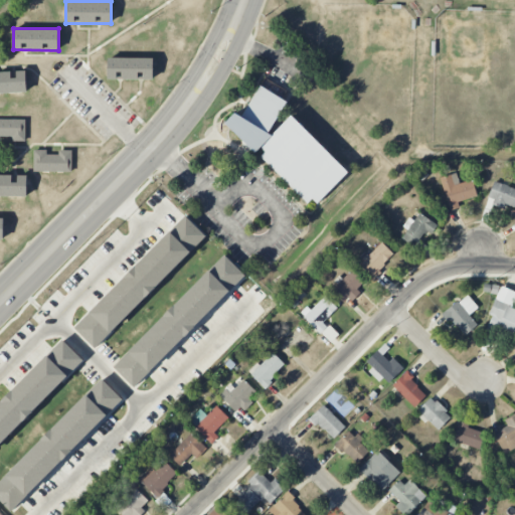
[(108,79),(153,79),(153,57),(108,57),(108,79)]
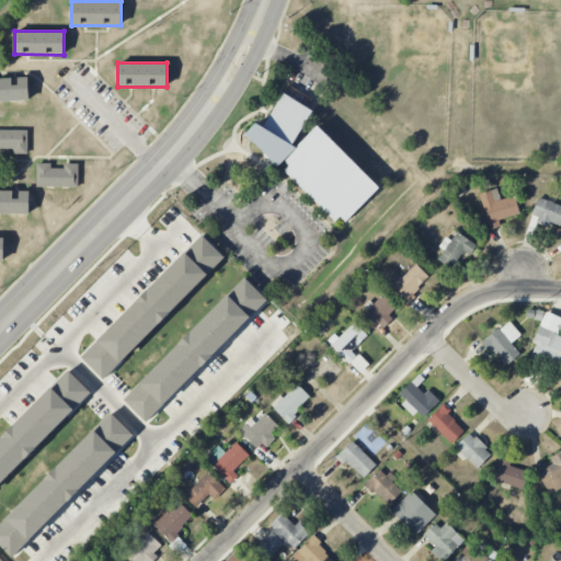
[(27,78),(0,78),(0,102),(27,102),(27,78)]
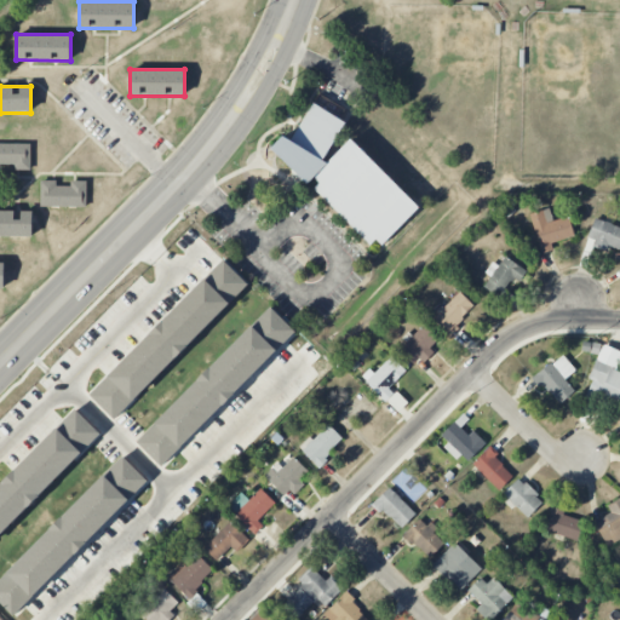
[(371,246),(375,240),(380,245),(419,207),(351,138),(327,162),(322,160),(345,122),(314,103),(290,139),(283,136),(271,149),(308,184),(314,178),(319,183),(314,188),(371,246)]
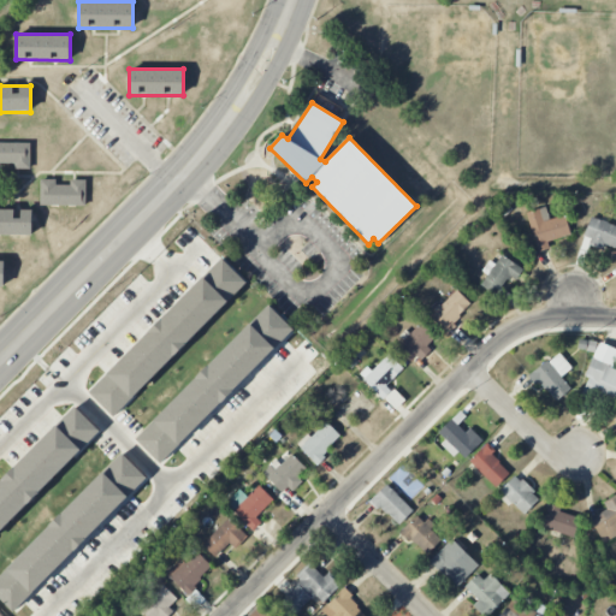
[(30,142),(0,142),(0,167),(30,167),(30,142)]
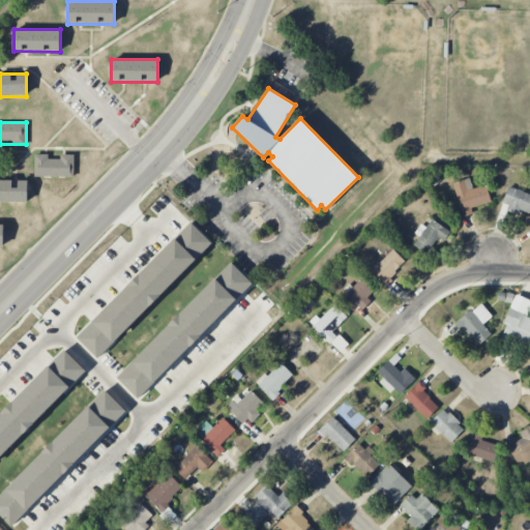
[(74,154),(34,154),(34,177),(74,177),(74,154)]
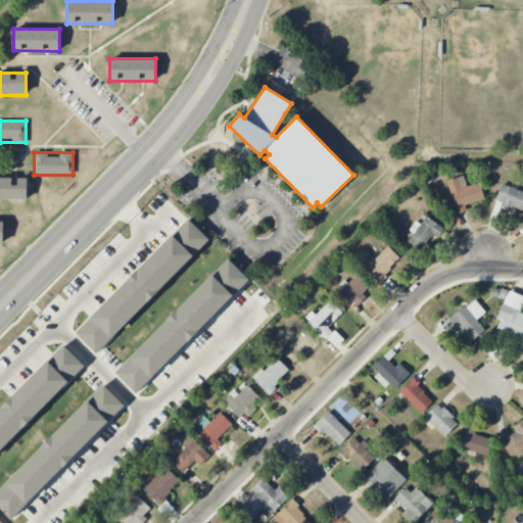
[(456,214),(467,211),(465,204),(484,200),(480,183),(466,186),(464,176),(447,180),(456,214)]
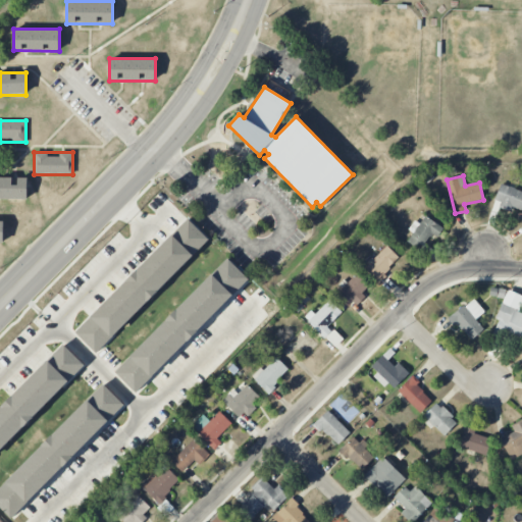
[(0,198),(27,198),(27,176),(0,176),(0,198)]
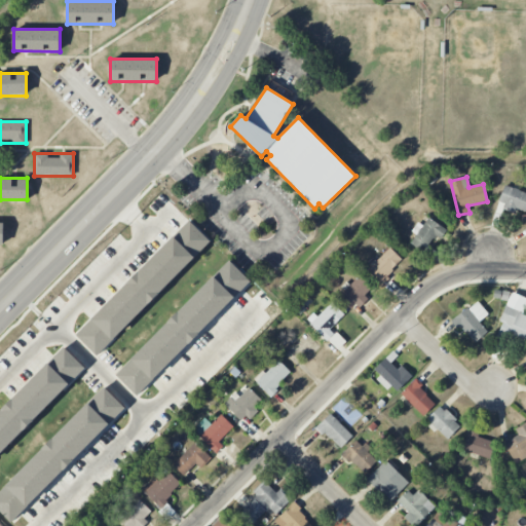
[(498,201),(503,203),(501,210),(515,214),(516,209),(525,212),(525,211),(525,193),(504,185),(498,201)]
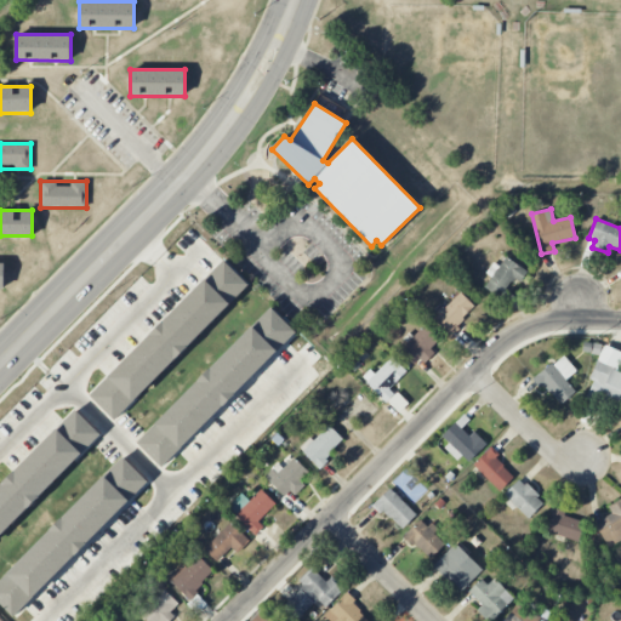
[(527,271),(506,257),(500,267),(493,262),(486,273),(491,277),(484,289),(511,306),(516,297),(506,291),(516,277),(520,280),(527,271)]
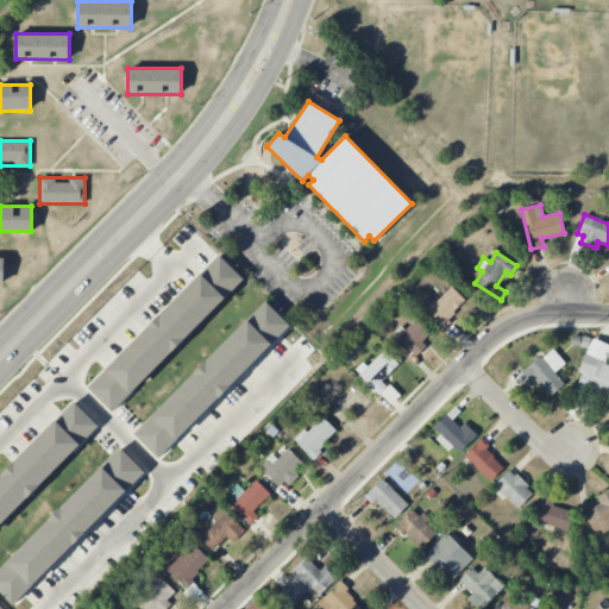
[(244,278),(218,255),(88,389),(113,414),(244,278)]
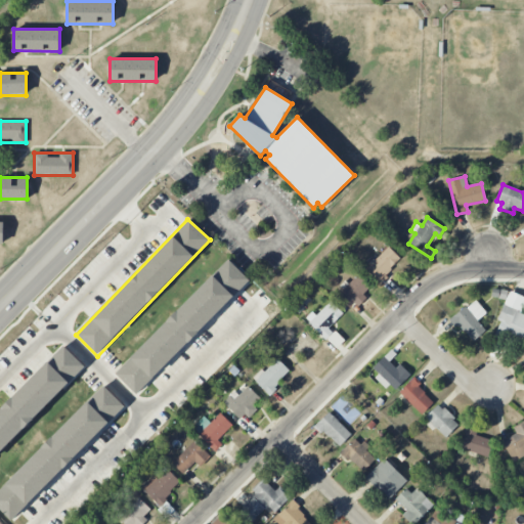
[(401,259),(388,247),(366,269),(380,281),(401,259)]
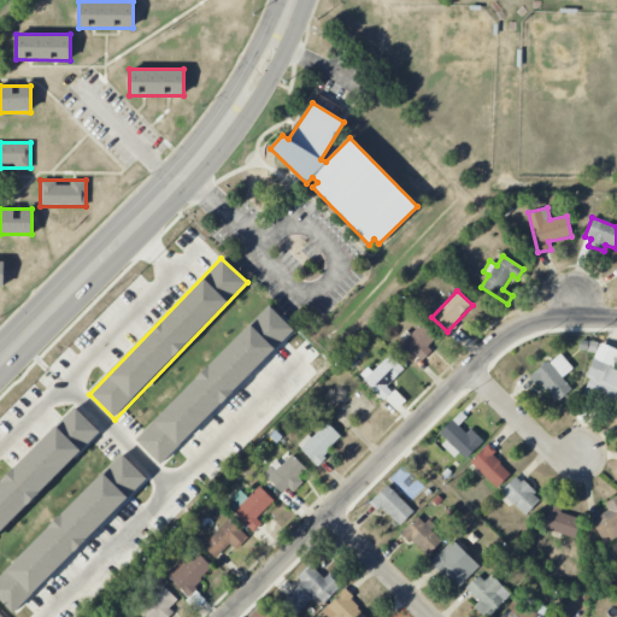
[(136,441),(162,466),(293,329),(268,305),(136,441)]
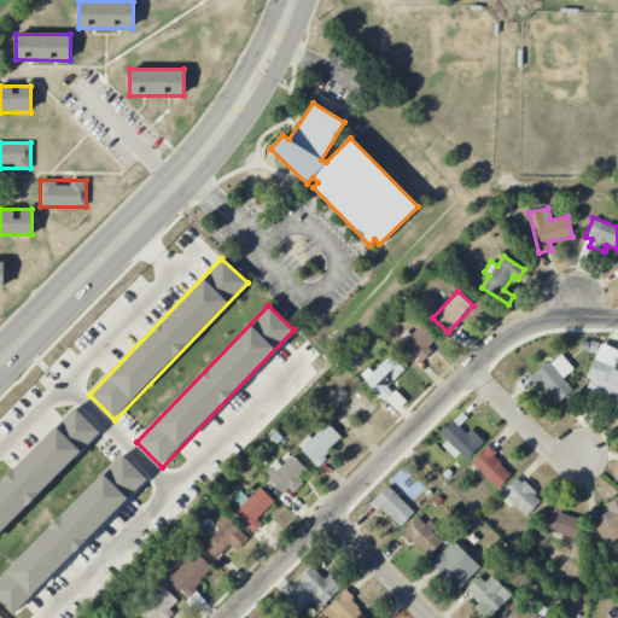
[(398,349),(417,366),(431,350),(429,348),(437,339),(421,325),(408,338),(398,349)]
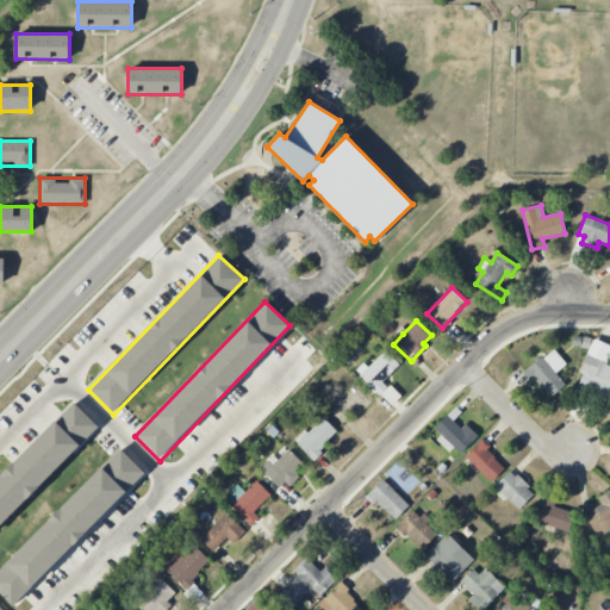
[(359,374),(381,396),(388,388),(383,383),(399,365),(383,349),(359,374)]
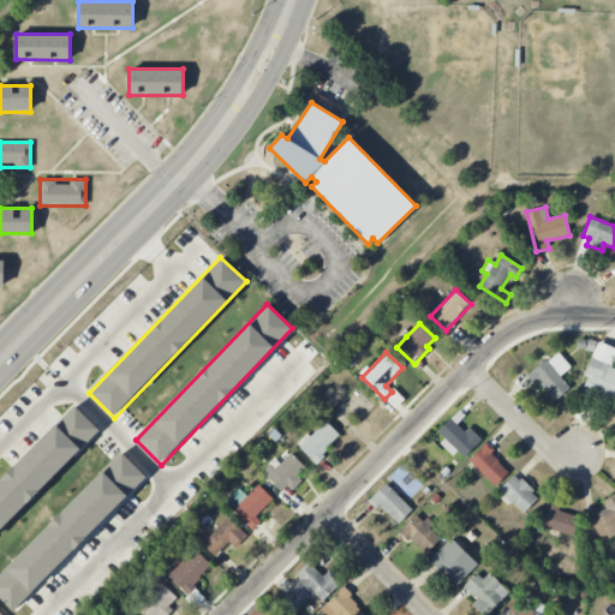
[(569,388),(560,376),(571,368),(559,352),(530,374),(553,402),(569,388)]
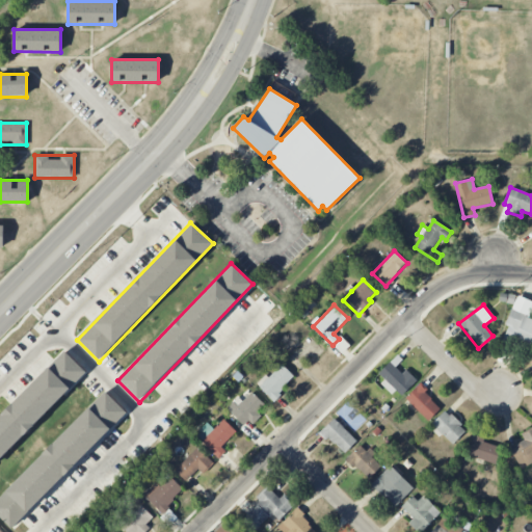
[(531,318),(511,311),(505,325),(508,326),(504,337),(531,348),(531,318)]
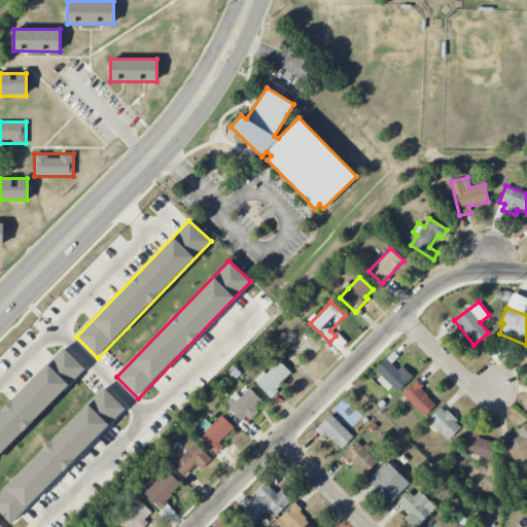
[(0,413),(65,348),(86,369),(0,456),(0,413)]
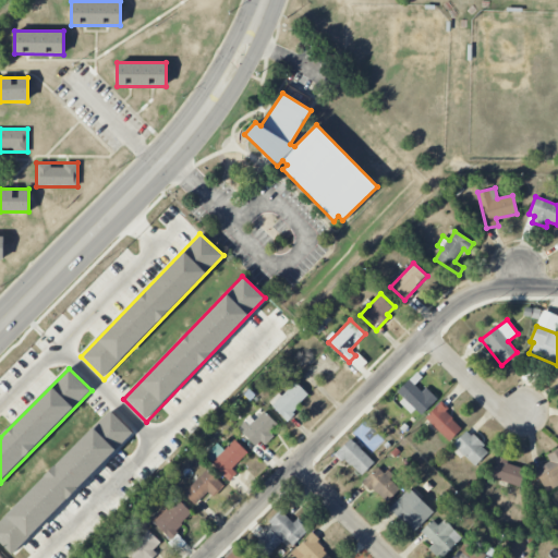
[(270,404),(286,420),(310,396),(295,380),(270,404)]
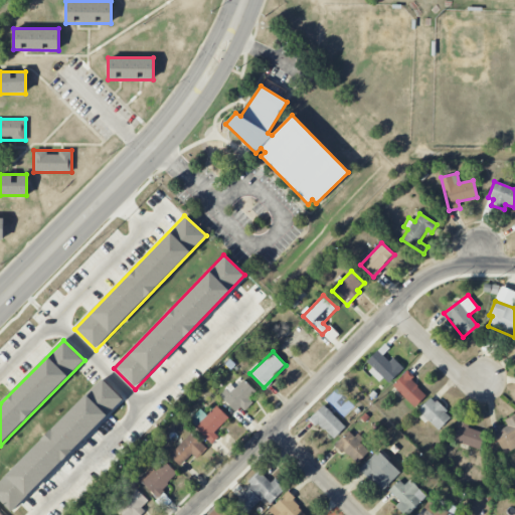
[(427,393),(405,372),(392,386),(414,407),(427,393)]
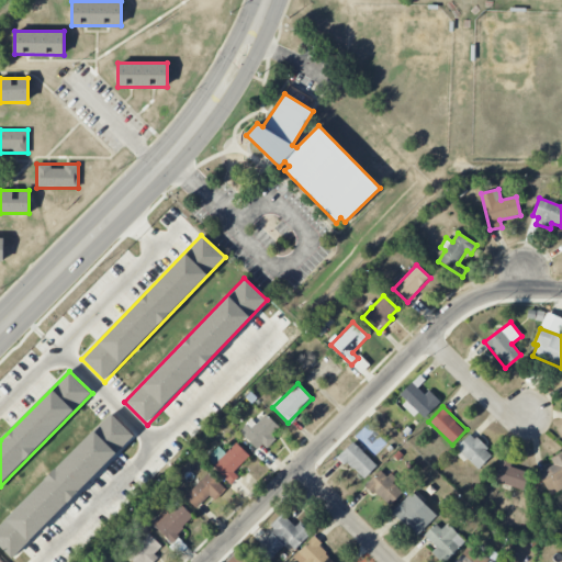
[(0,525),(0,544),(12,557),(134,434),(112,413),(0,525)]
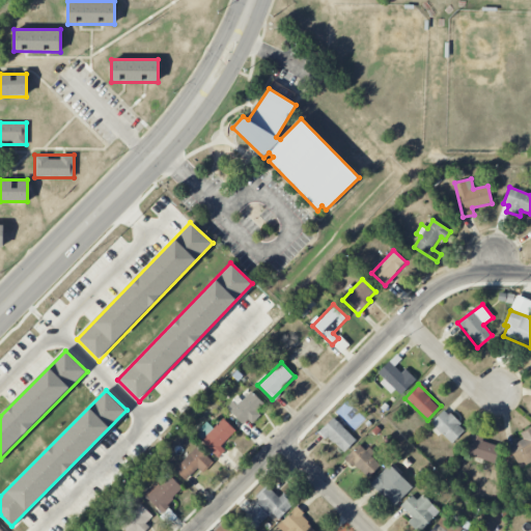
[(256,411),(263,404),(252,391),(242,400),(238,396),(227,408),(246,427),(259,414),(256,411)]
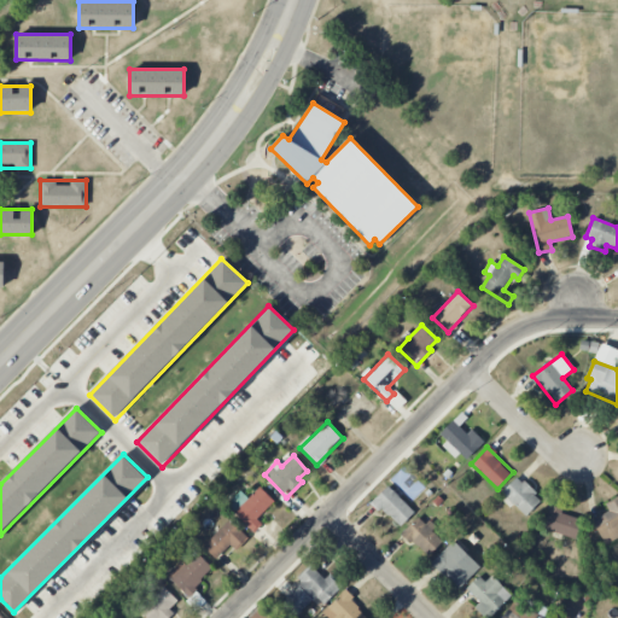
[(517,477),(502,493),(526,517),(542,500),(517,477)]
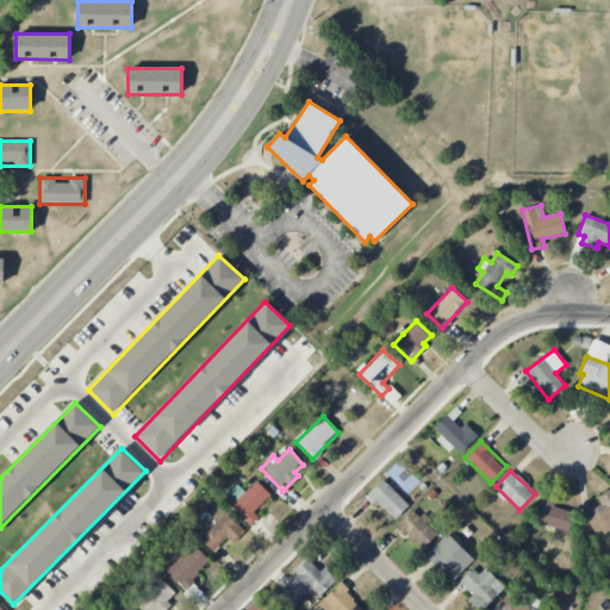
[(394,521),(410,505),(383,480),(368,496),(394,521)]
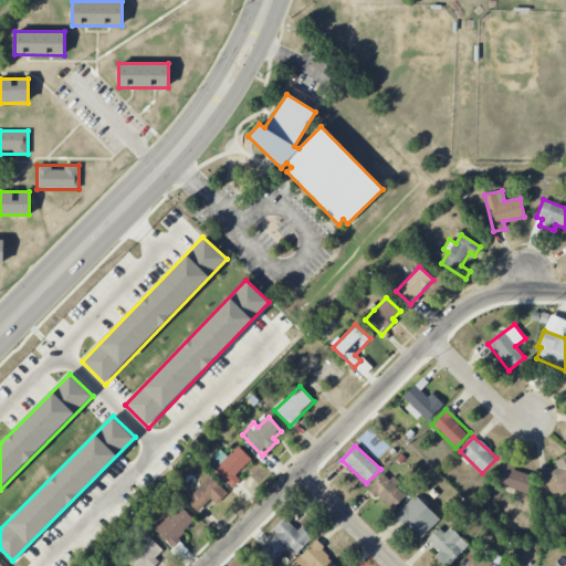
[(557,469),(542,477),(554,498),(565,491),(565,456),(555,462),(557,469)]
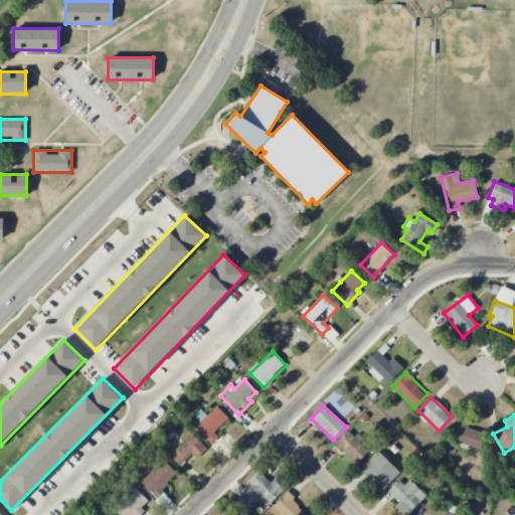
[(485,431),(459,425),(455,444),(482,449),(485,431)]
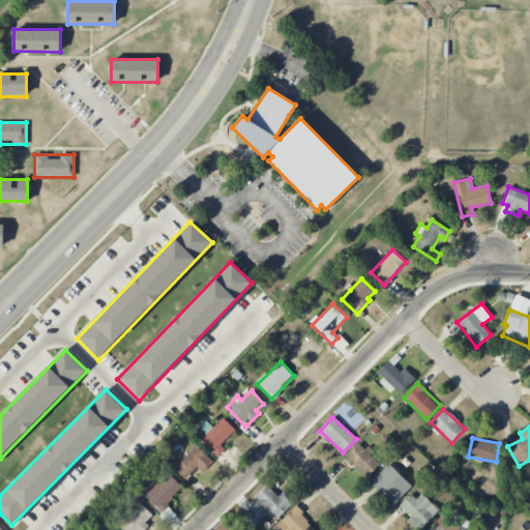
[(366,452),(359,444),(346,457),(366,478),(380,465),(367,452),(366,452)]
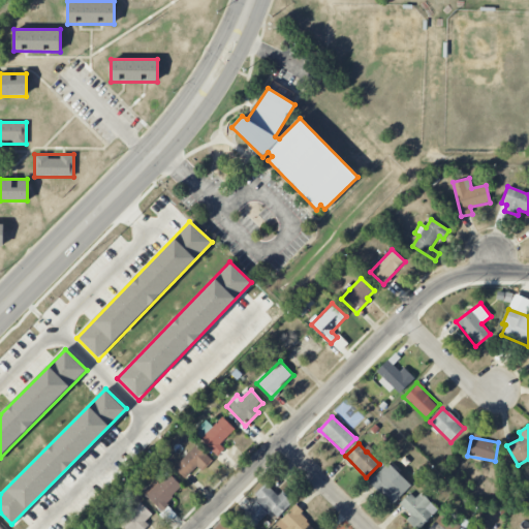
[(212,461),(195,445),(175,468),(186,478),(196,466),(203,471),(212,461)]
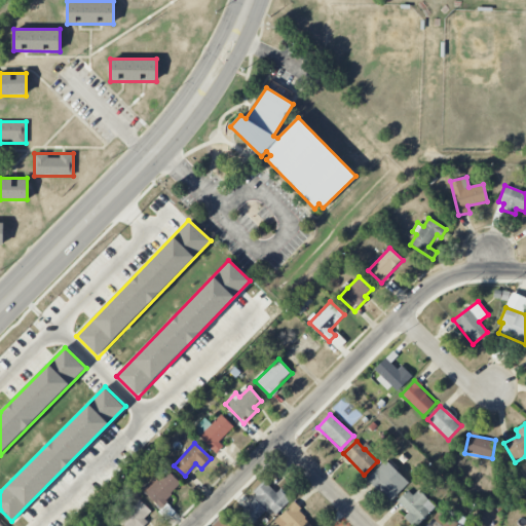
[(409,483),(385,460),(367,480),(390,501),(409,483)]
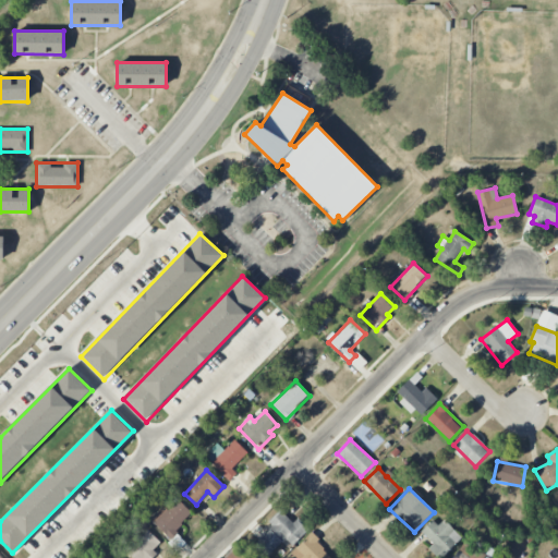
[(168,510),(165,507),(153,518),(169,535),(192,514),(179,500),(168,510)]
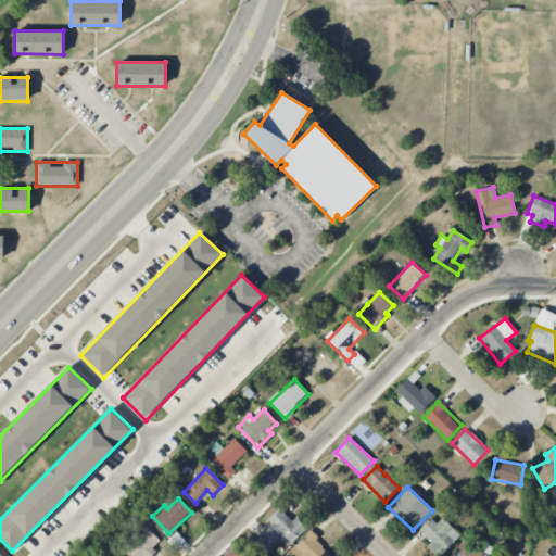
[(267,555),(282,539),(290,545),(307,528),(297,516),(292,520),(279,508),(267,520),(272,525),(254,542),(267,555)]
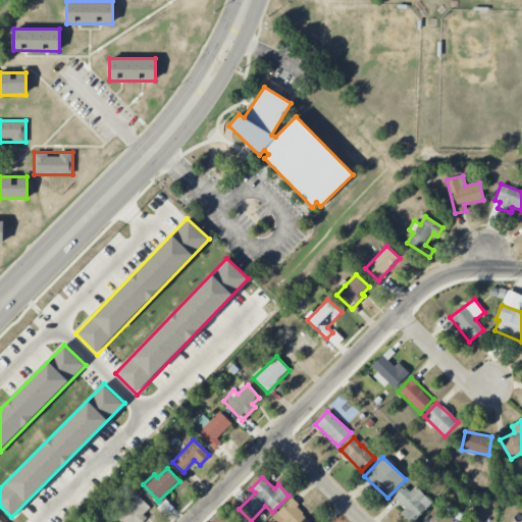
[(406,508),(401,514),(410,521),(415,521),(431,503),(407,482),(394,499),(406,508)]
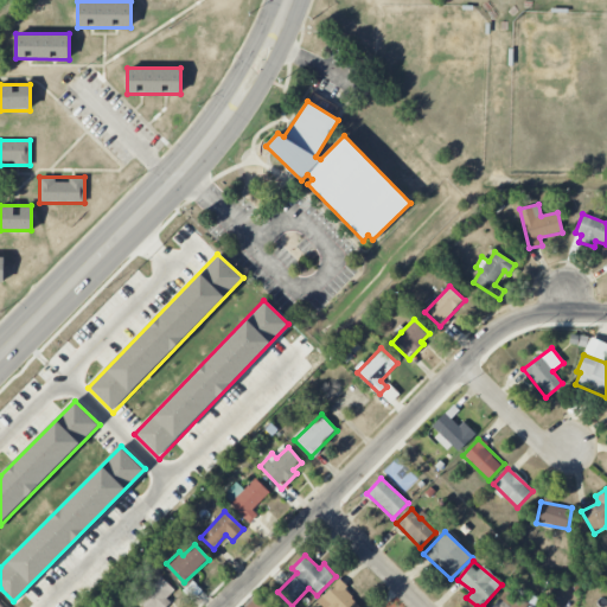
[(142,606),(161,606),(170,601),(166,598),(174,589),(160,575),(135,599),(142,606)]
